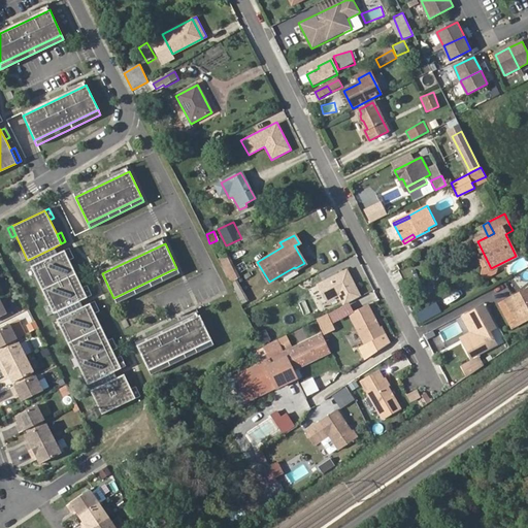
[(28,260),(30,266),(57,254),(54,248),(28,260)]
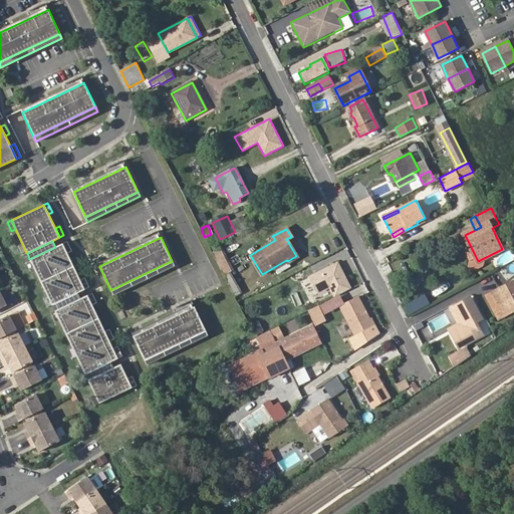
[(70,251),(66,242),(62,243),(66,253),(70,251)]
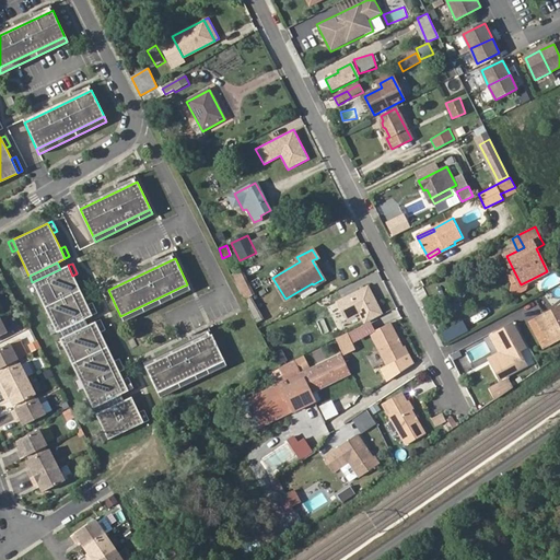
[(84,318),(92,315),(86,305),(72,276),(68,265),(60,269),(32,282),(33,282),(37,292),(51,322),(56,331),(56,333),(84,318)]
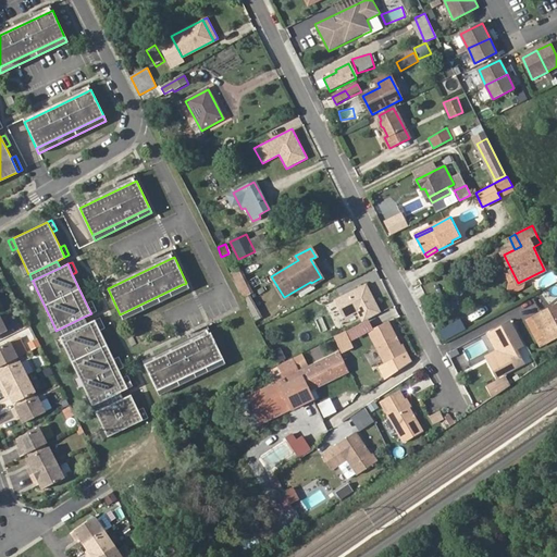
[(246,274),(260,270),(258,263),(244,269),(246,274)]
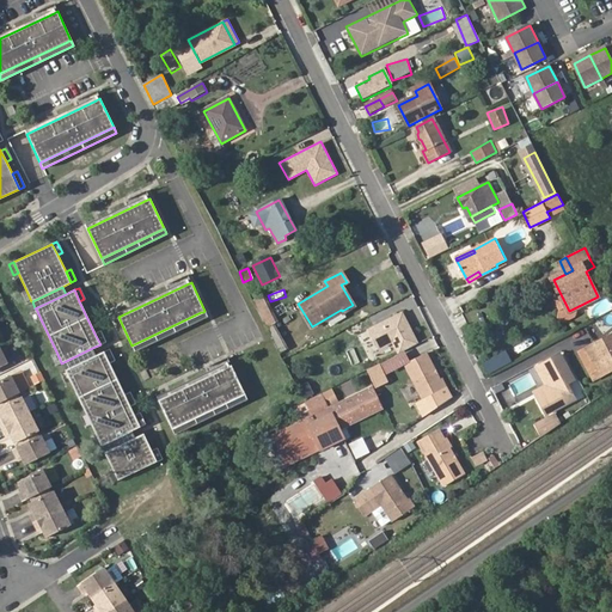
[(26,291),(22,293),(26,304),(31,301),(26,291)]
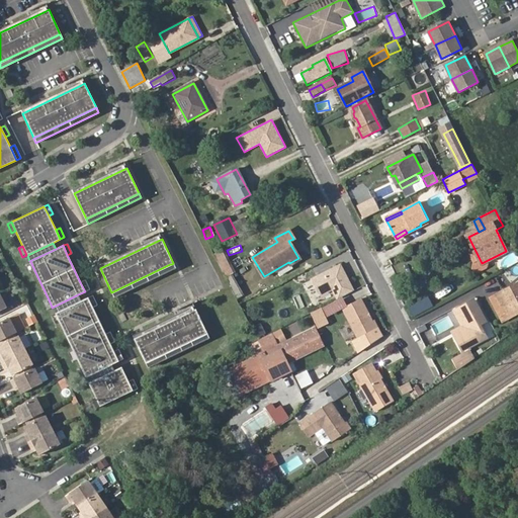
[(233,273),(221,250),(214,253),(237,298),(240,296),(230,274),(233,273)]
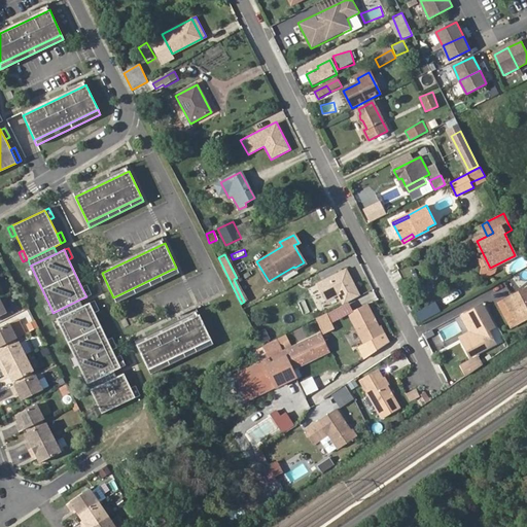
[(31,266),(26,268),(31,277),(35,275),(31,266)]
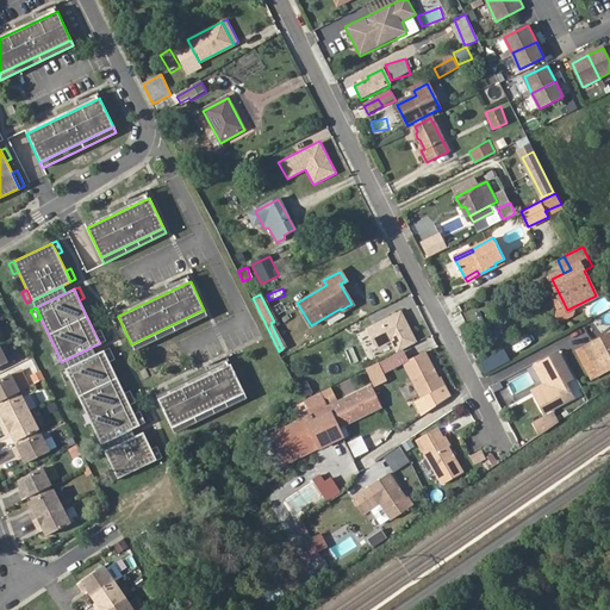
[(131,344),(134,350),(207,315),(204,310),(203,311),(200,311),(131,344)]
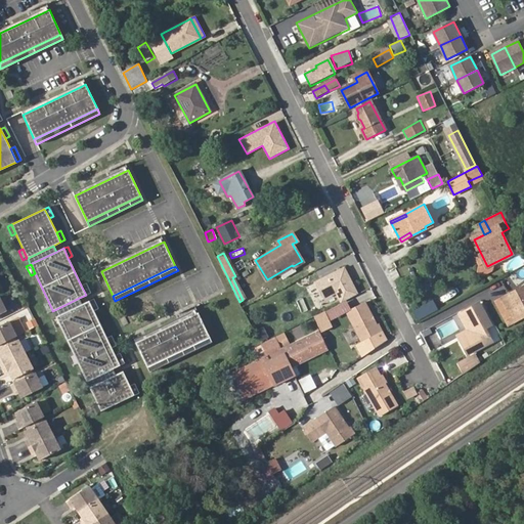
[(343,268),(314,284),(321,296),(325,298),(336,293),(341,302),(356,294),(349,280),(347,281),(345,277),(346,274),(343,268)]
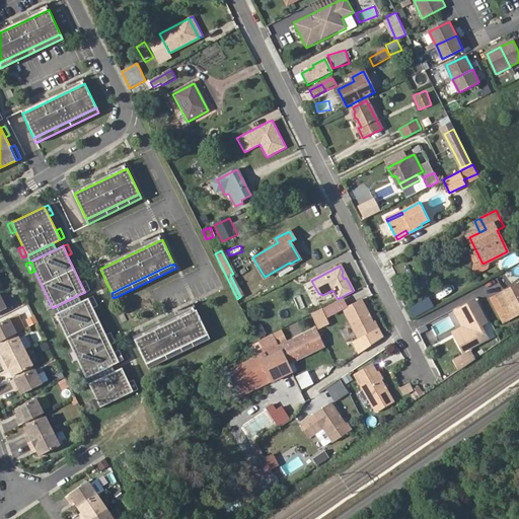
[(84,280),(80,283),(85,292),(89,290),(84,280)]
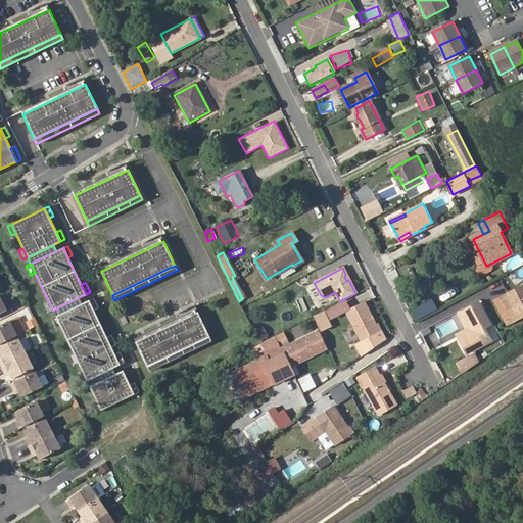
[(522,288),(502,299),(514,322),(522,317),(522,288)]
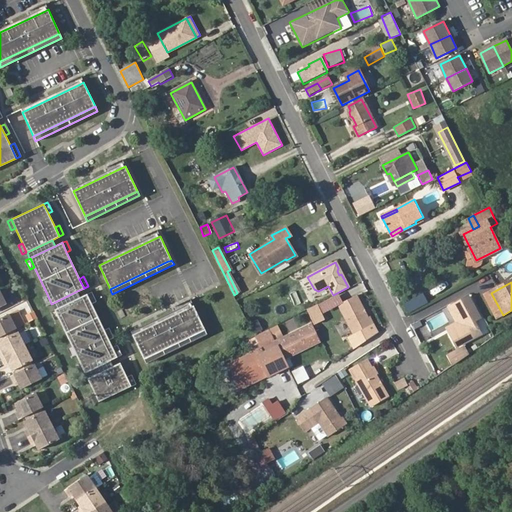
[(51,304),(54,309),(80,297),(77,291),(51,304)]
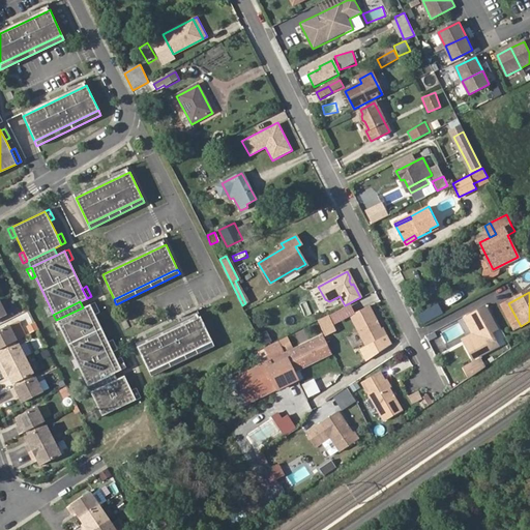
[(98,312),(94,302),(90,304),(94,314),(98,312)]
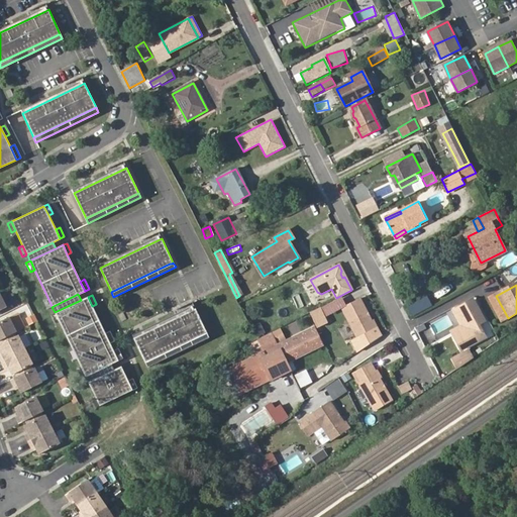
[(491,299),(502,321),(508,318),(496,296),(491,299)]
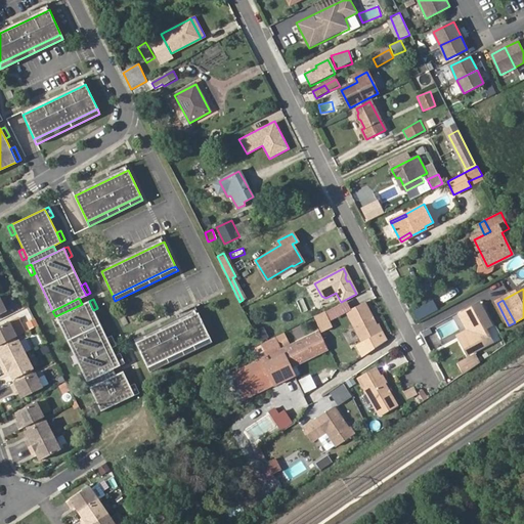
[(48,301),(44,303),(48,312),(52,310),(48,301)]
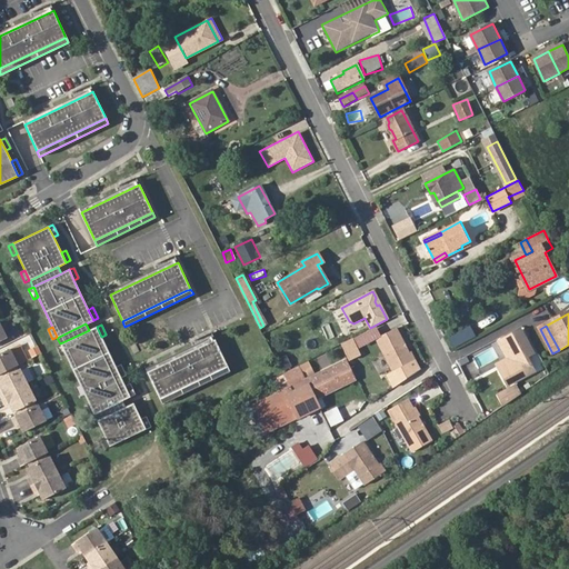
[(93,413),(122,400),(130,397),(130,396),(126,386),(101,337),(97,327),(89,330),(60,343),(66,353),(89,403),(93,413)]
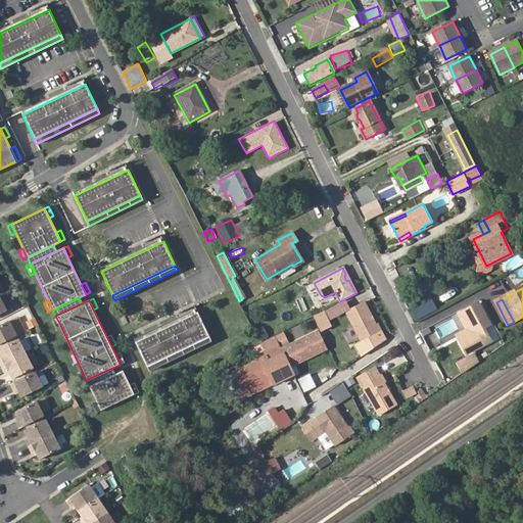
[(345,311),(361,341),(381,331),(377,324),(375,325),(364,301),(345,311)]
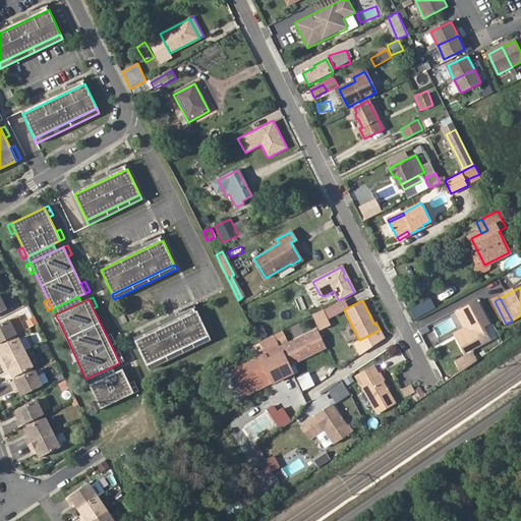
[(473,331),(458,340),(465,353),(489,340),(482,327),(488,324),(477,302),(462,310),(473,331)]
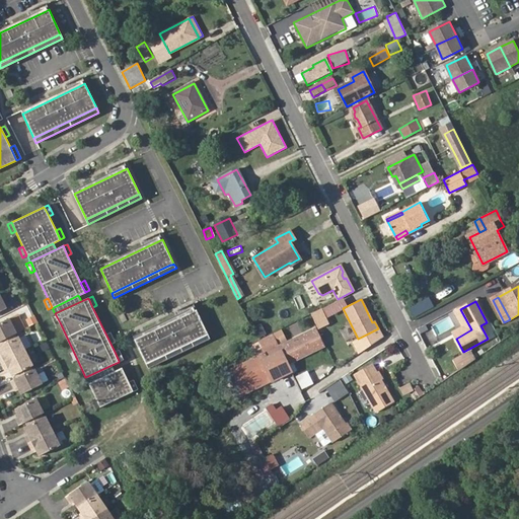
[(208,334),(196,309),(193,310),(134,339),(145,364),(205,335),(206,335),(208,334)]
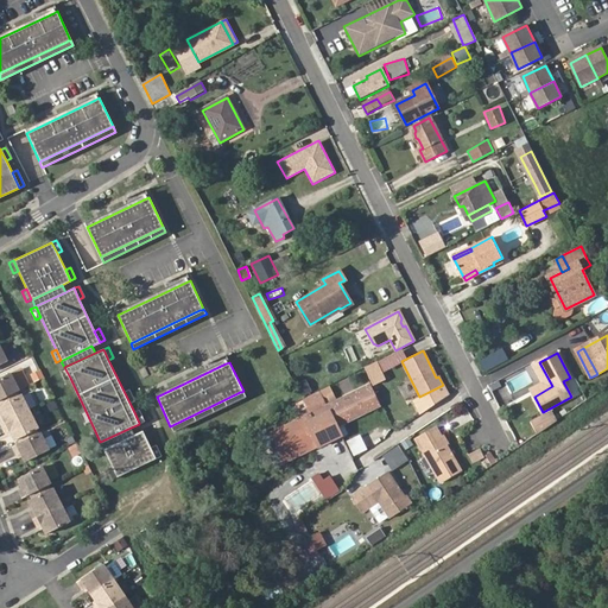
[(543,384),(531,390),(534,397),(552,386),(539,362),(533,366),(543,384)]
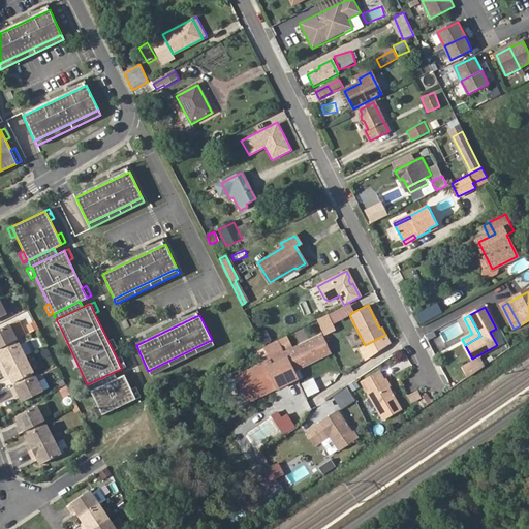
[(56,319),(52,321),(56,331),(61,329),(56,319)]
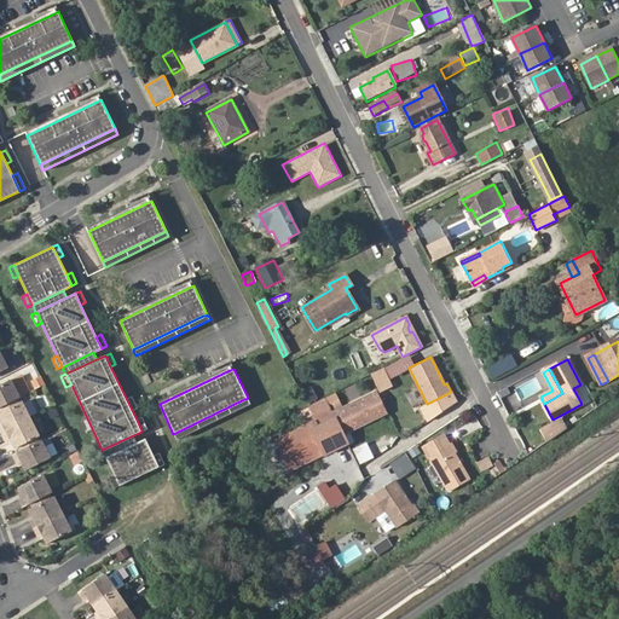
[(12,379),(0,385),(0,406),(0,408),(18,398),(21,397),(12,379)]
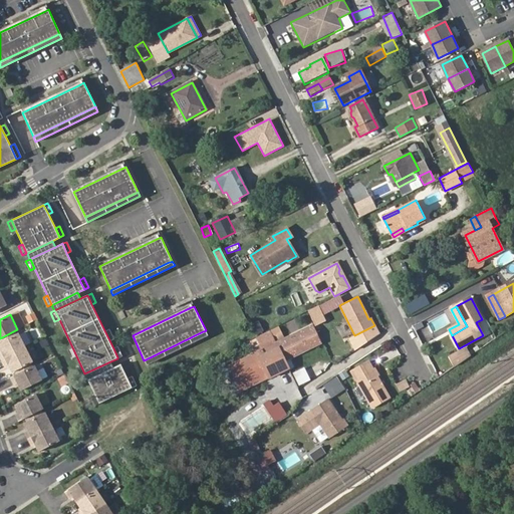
[(254,334),(262,330),(257,320),(249,324),(254,334)]
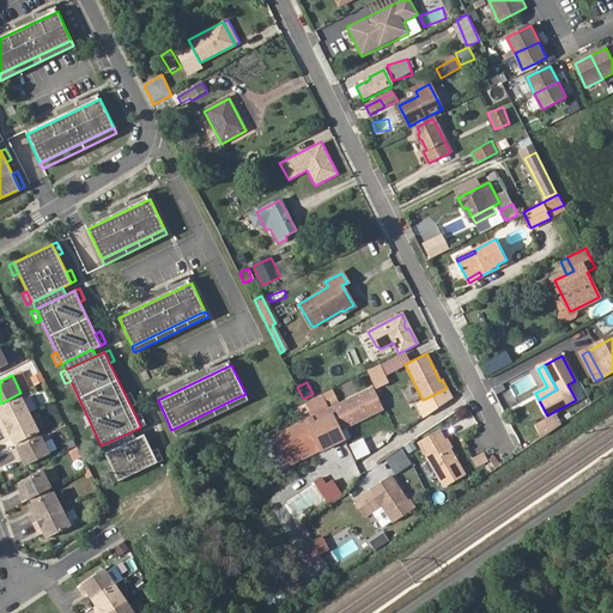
[(313,420),(327,449),(345,441),(340,432),(337,426),(343,424),(346,430),(382,411),(372,390),(313,420)]
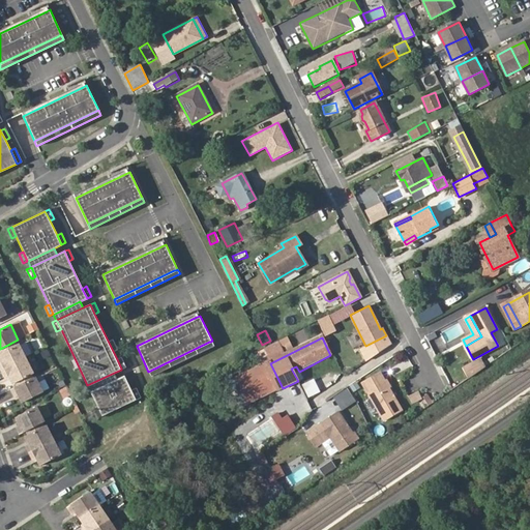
[(0,349),(2,352),(18,345),(16,341),(0,349)]
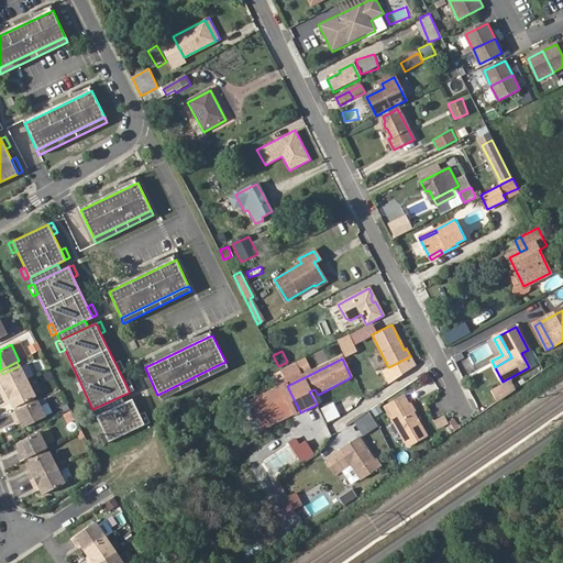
[(157,395),(161,399),(228,366),(225,362),(223,363),(222,363),(157,395)]
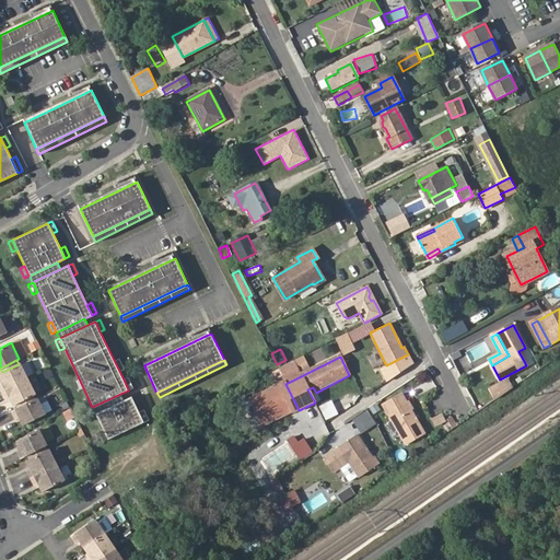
[(28,378),(21,362),(19,364),(2,372),(0,372),(0,374),(3,382),(0,383),(0,384),(3,392),(28,378)]
